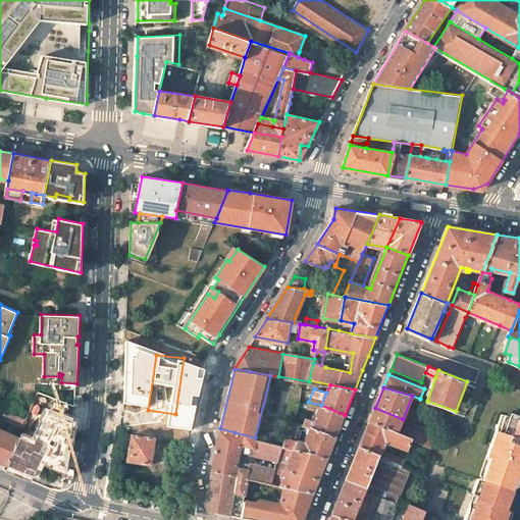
[(50,411),(37,405),(32,417),(30,416),(29,419),(31,420),(19,445),(34,451),(42,430),(50,411)]
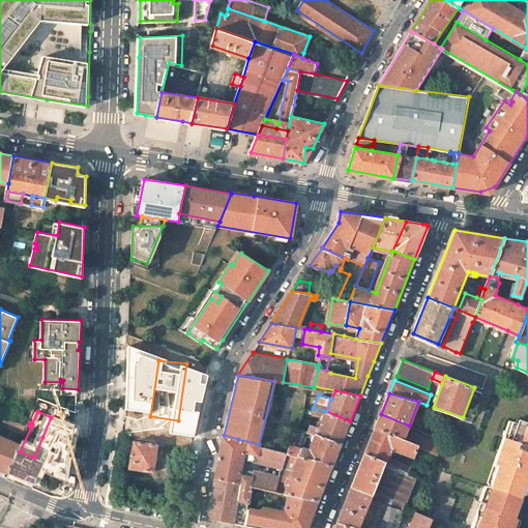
[(350,421),(326,411),(325,413),(321,426),(319,433),(341,443),(350,421)]
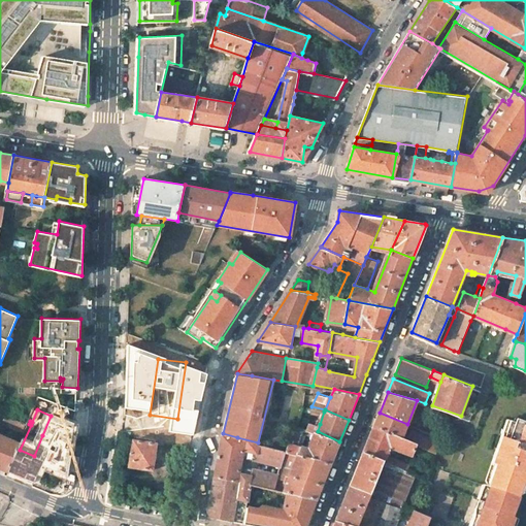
[(407,424),(380,413),(374,425),(402,437),(407,424)]
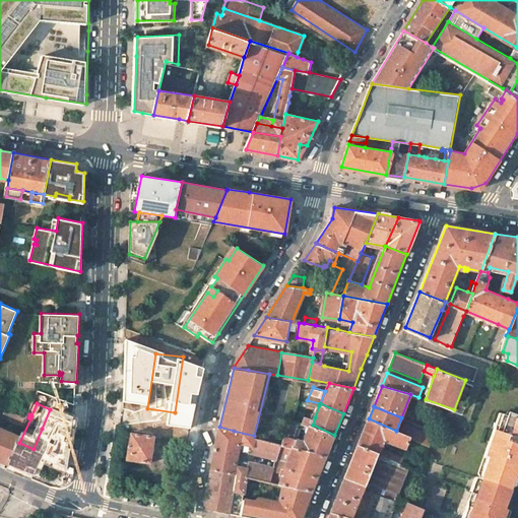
[(26,416),(7,408),(4,415),(23,424),(26,416)]
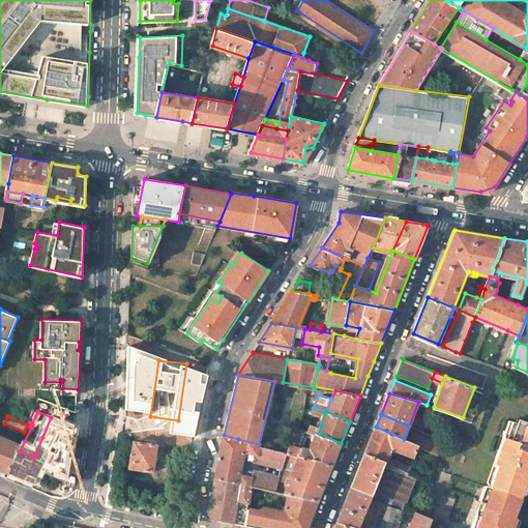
[(527,419),(518,417),(517,420),(511,419),(496,464),(499,465),(492,486),(493,487),(521,496),(524,497),(527,487),(527,478),(527,419)]
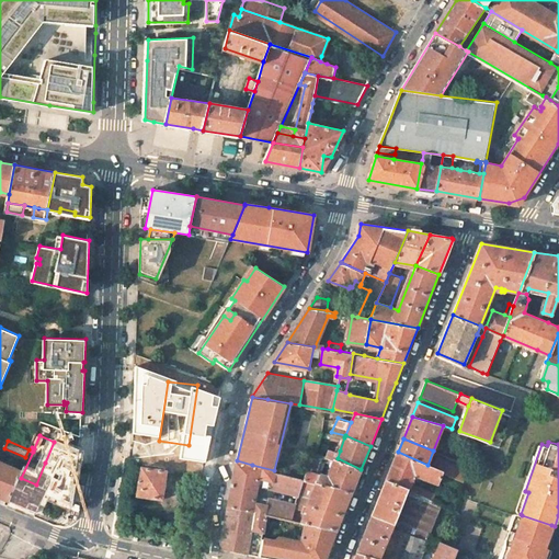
[(208,448),(192,446),(190,455),(206,458),(208,448)]
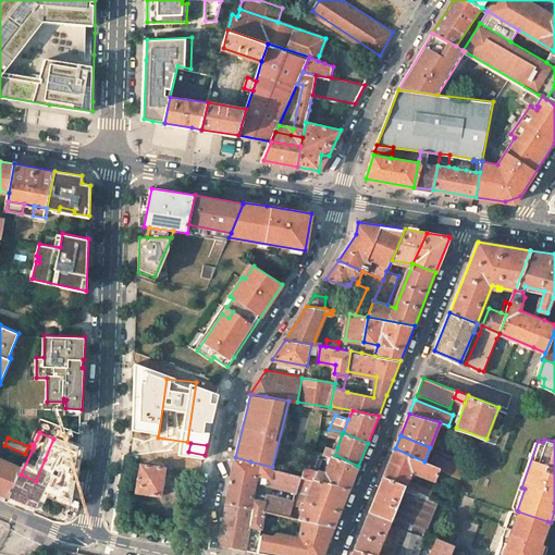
[(337,447),(328,444),(325,451),(327,452),(335,455),(337,447)]
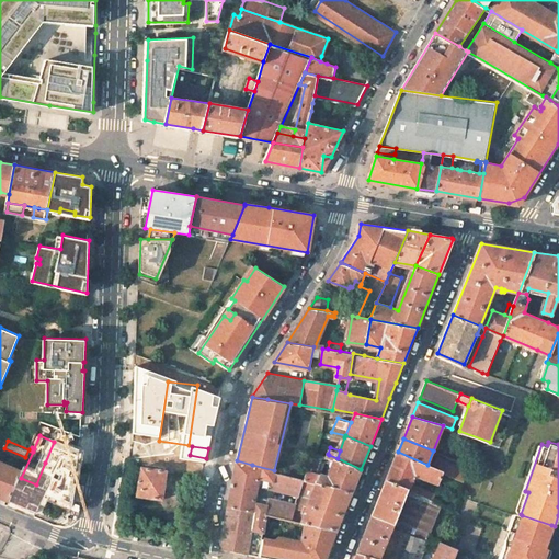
[(328,454),(316,449),(309,467),(321,474),(329,455),(328,454)]
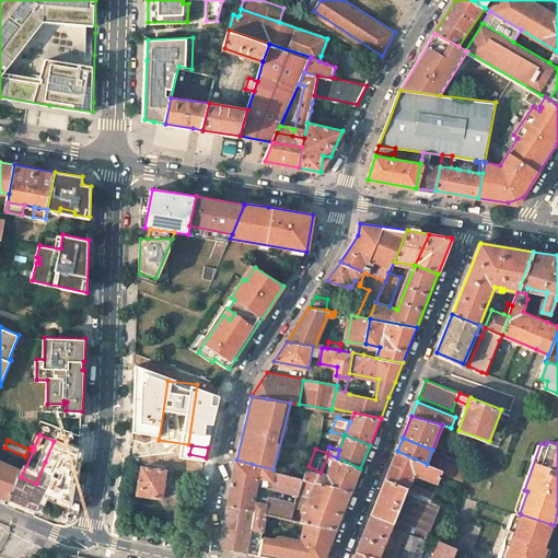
[(427,464),(397,451),(386,479),(408,488),(415,474),(439,483),(443,471),(433,466),(427,464)]
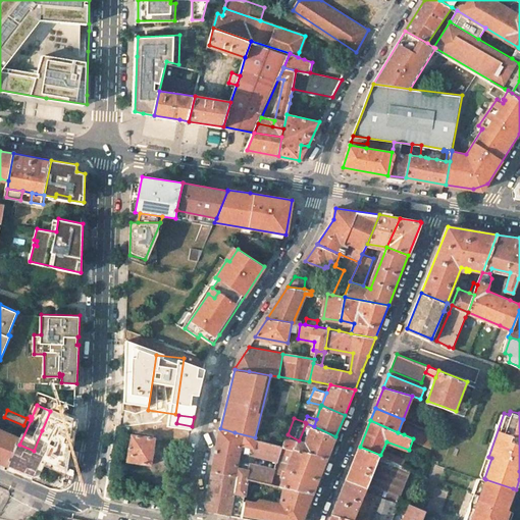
[(435,436),(408,425),(404,434),(413,438),(432,447),(435,436)]
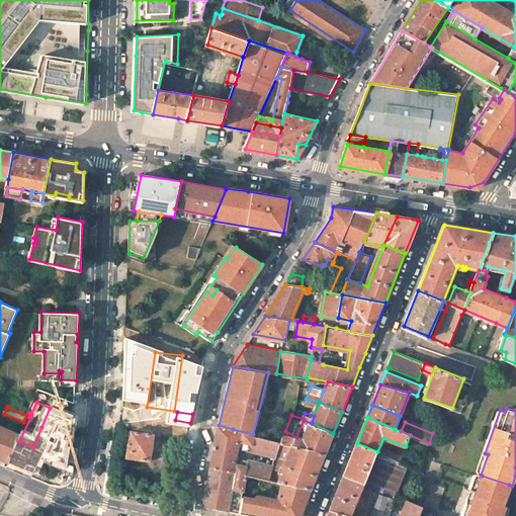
[(333,433),(312,423),(305,440),(296,437),(293,445),(325,453),(333,433)]
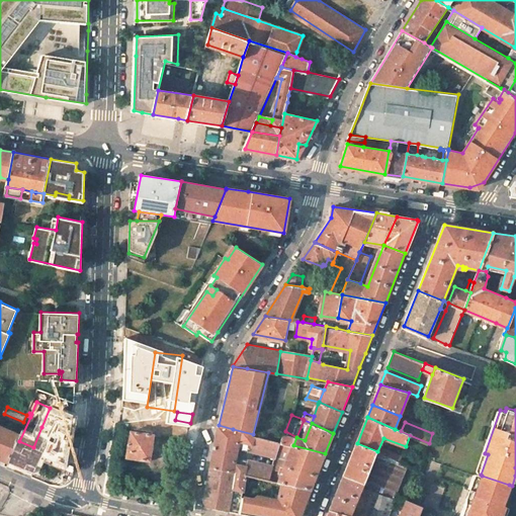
[(20,433),(0,424),(0,457),(9,461),(17,441),(20,433)]
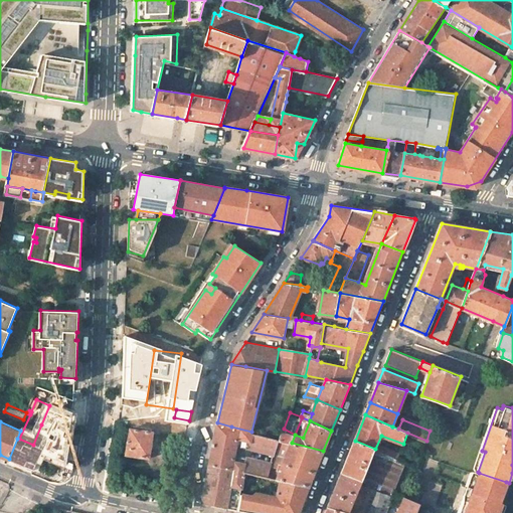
[(231,426),(217,422),(214,442),(238,448),(276,458),(280,440),(251,432),(231,426)]
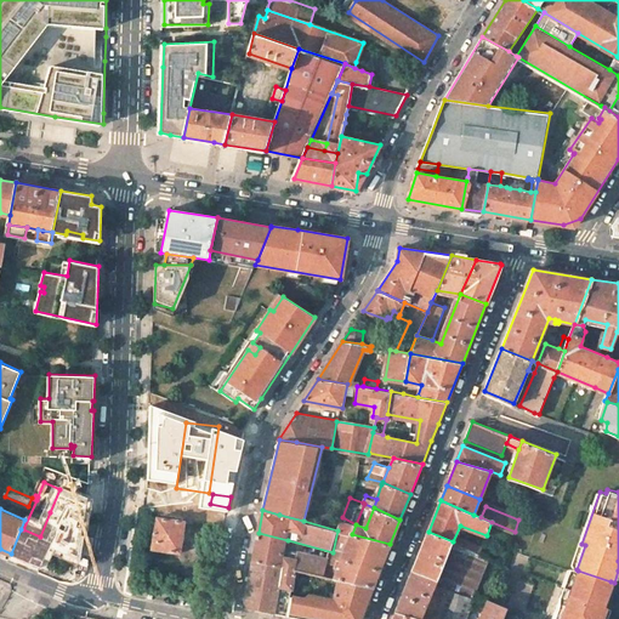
[(68,520),(58,516),(52,531),(61,534),(68,520)]
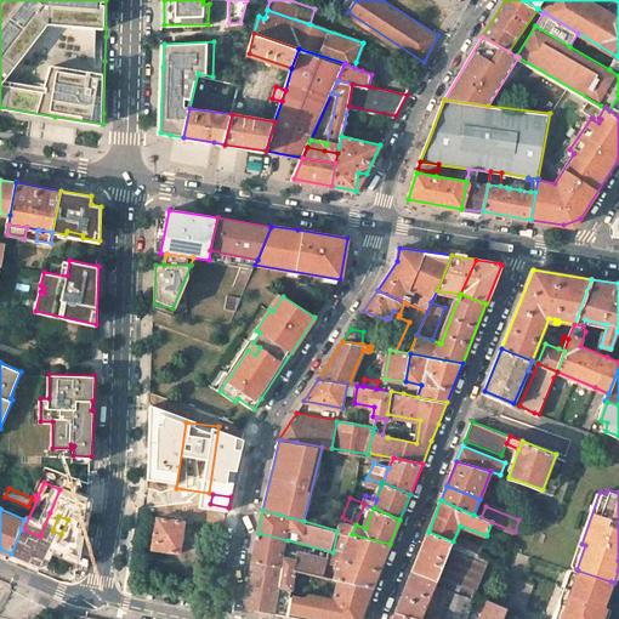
[(186,521),(158,516),(153,547),(181,551),(186,521)]
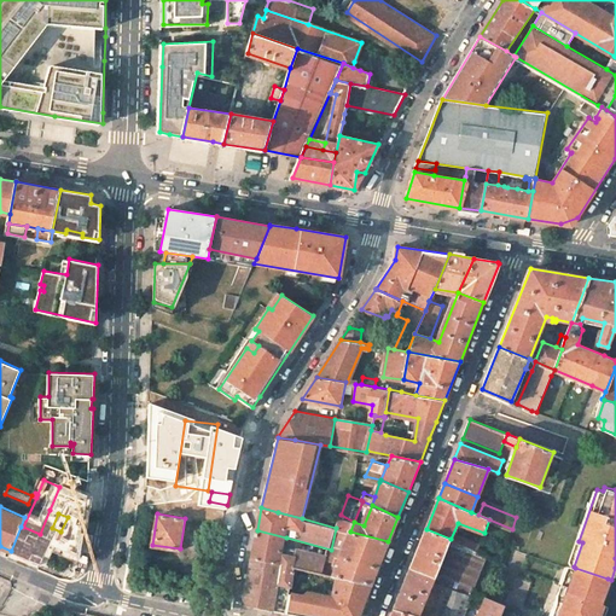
[(354,522),(341,515),(336,528),(350,532),(354,522)]
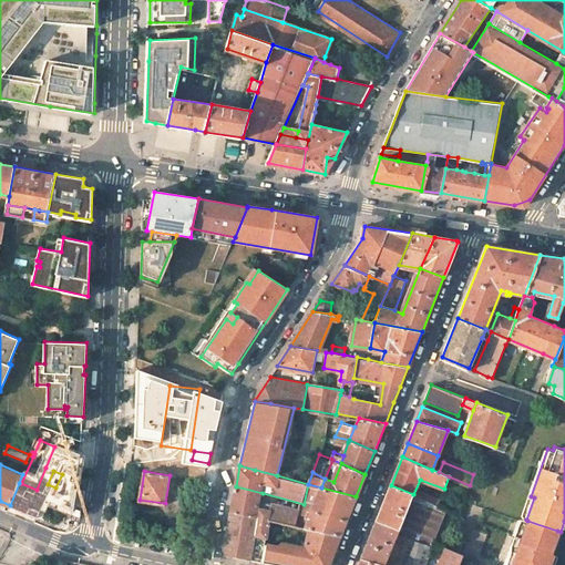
[(21,483),(19,483),(10,505),(27,512),(37,490),(21,483)]
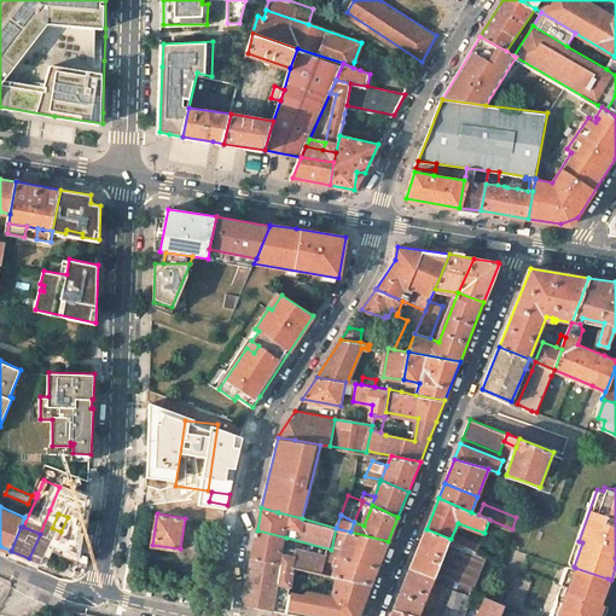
[(371,585),(388,541),(350,532),(336,528),(331,550),(329,558),(326,574),(341,577),(371,585)]
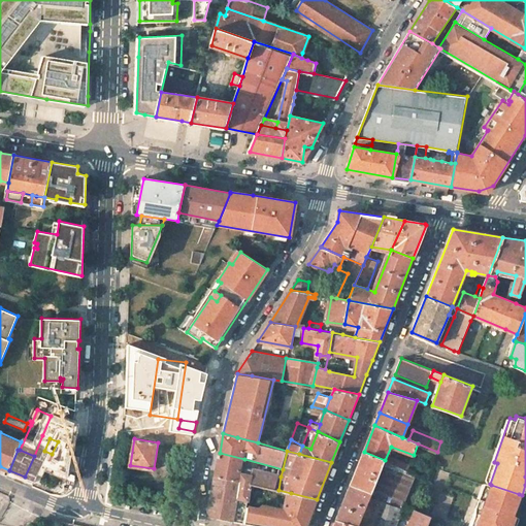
[(371,491),(385,460),(364,452),(351,484),(371,491)]
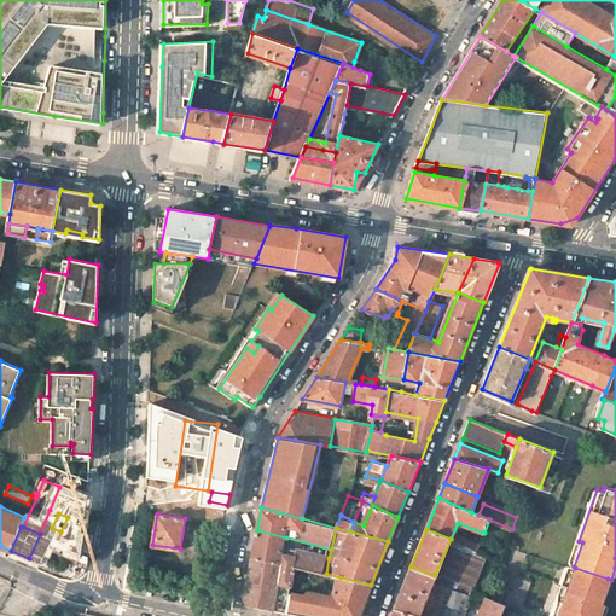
[(286,538),(257,530),(253,557),(285,564),(298,567),(326,574),(329,558),(300,551),(298,553),(284,550),(286,538)]
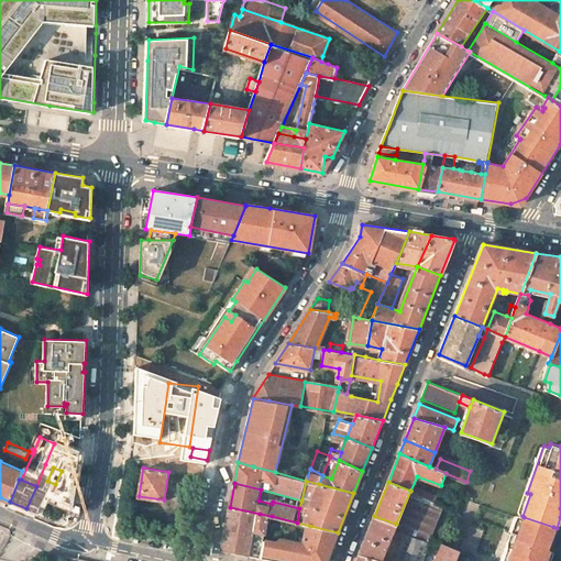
[(438,494),(416,485),(413,492),(435,501),(438,494)]
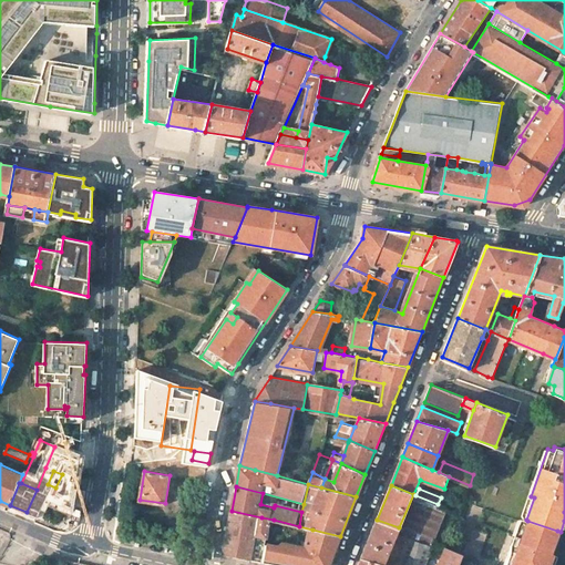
[(427,564),(435,543),(441,528),(448,509),(438,504),(415,495),(413,494),(399,527),(384,564),(383,564),(427,564)]
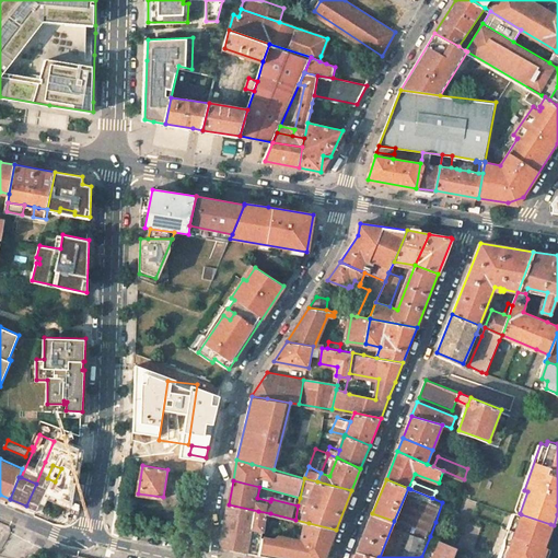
[(258,511),(229,504),(221,547),(259,555),(265,537),(267,526),(256,524),(258,511)]
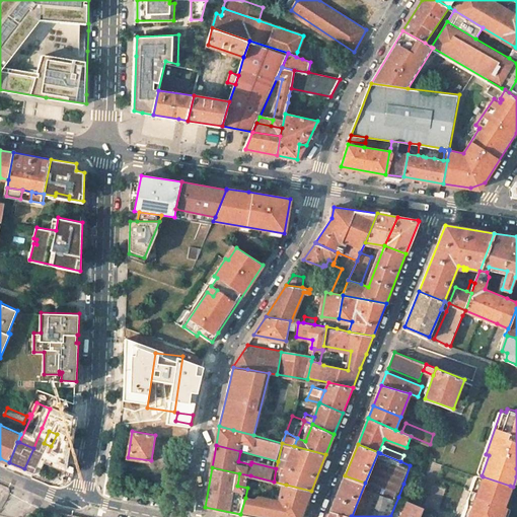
[(345,475),(330,512),(352,516),(365,483),(345,475)]
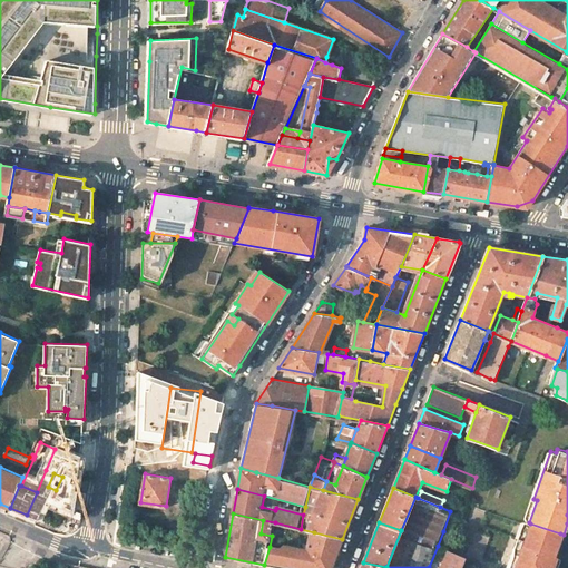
[(551,567),(556,556),(552,555),(560,534),(530,524),(529,522),(522,544),(519,542),(512,559),(518,561),(515,567),(551,567)]
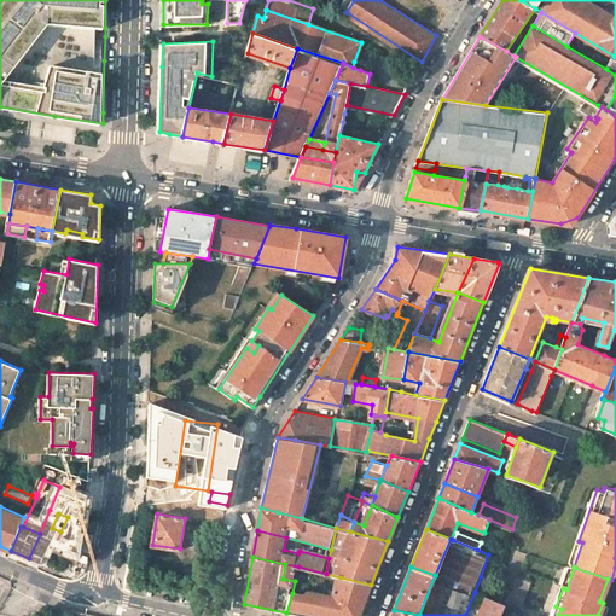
[(341,577),(336,598),(311,592),(302,596),(292,593),(286,612),(307,615),(358,615),(371,585),(341,577)]
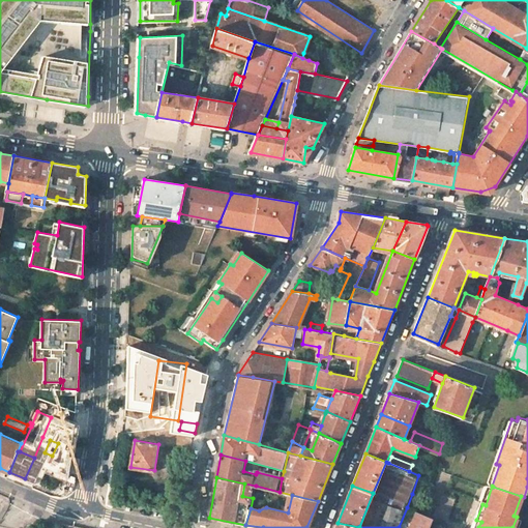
[(429,527),(433,518),(417,510),(410,527),(409,527),(429,527)]
